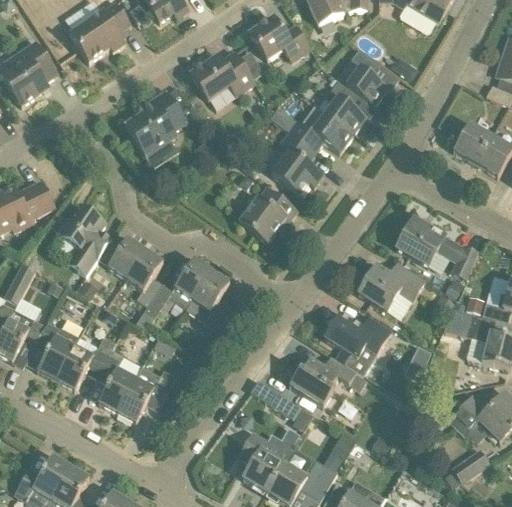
[(0,0),(0,3),(6,12),(16,5),(12,0),(0,0)]
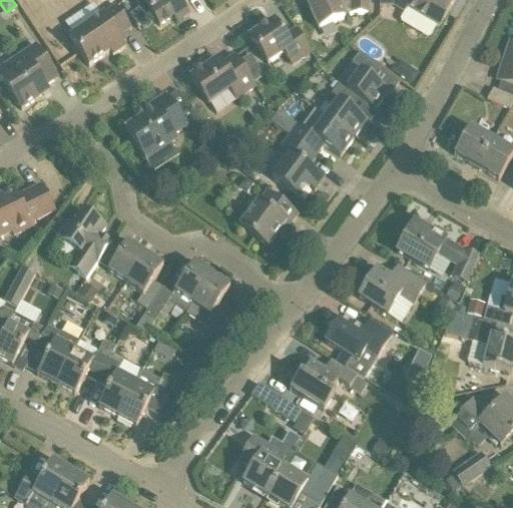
[(153,13),(159,23),(179,9),(183,15),(188,11),(181,0),(136,0),(139,5),(130,11),(137,23),(153,13)]
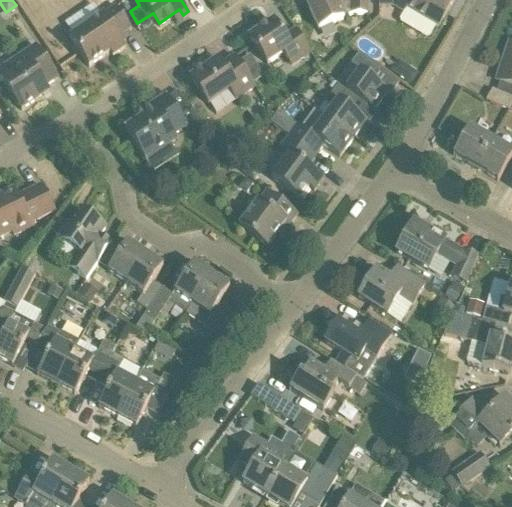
[(366,9),(366,0),(307,0),(319,25),(352,9),(366,9)]
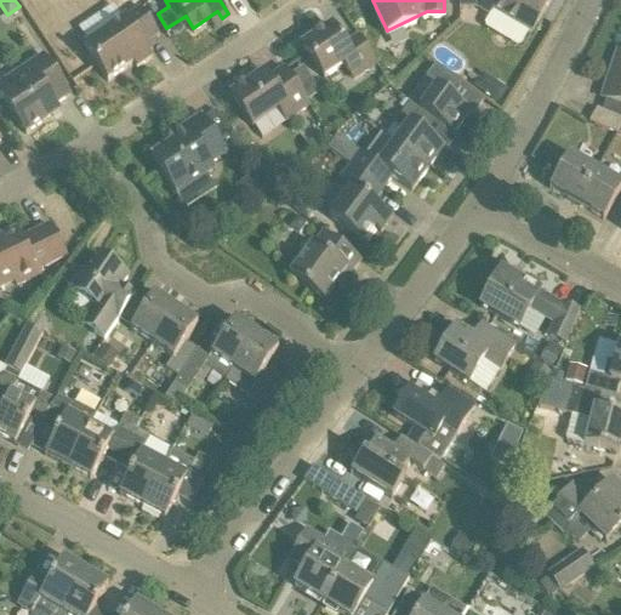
[(460,0),(460,1),(477,0),(490,0),(493,1),(491,3),(531,28),(547,0),(460,0)]
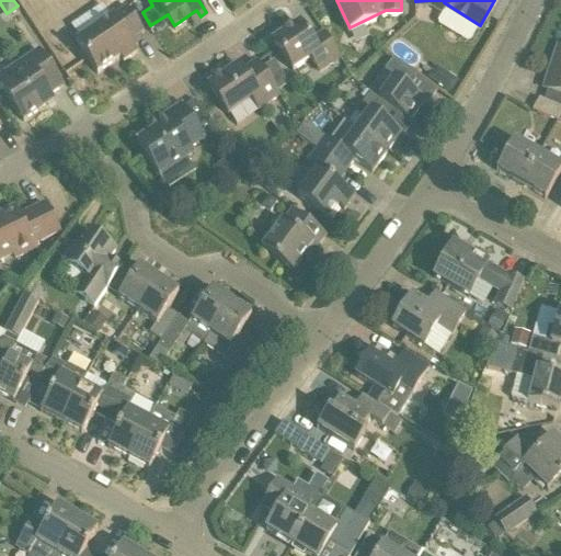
[(124,57),(138,48),(130,36),(142,29),(126,3),(76,37),(98,69),(121,54),(124,57)]
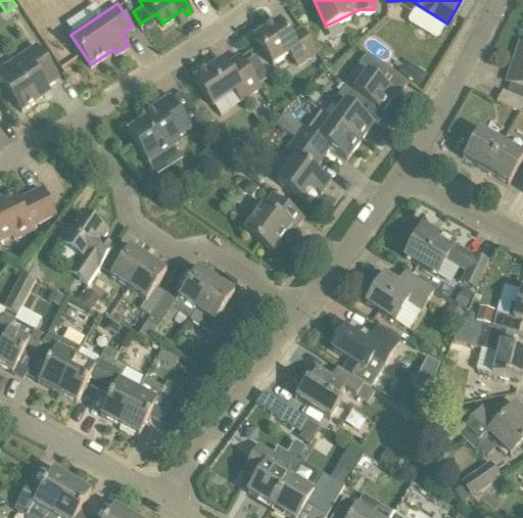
[(290,34),(279,17),(254,34),(273,62),(289,51),(296,62),(317,50),(301,27),(290,34)]
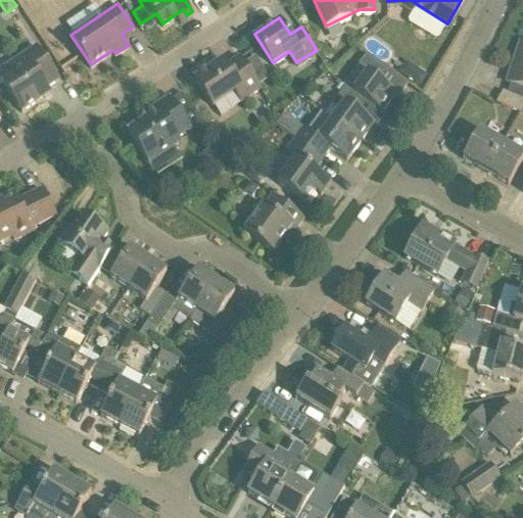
[(522,39),(520,39),(507,78),(511,80),(522,83),(522,39)]
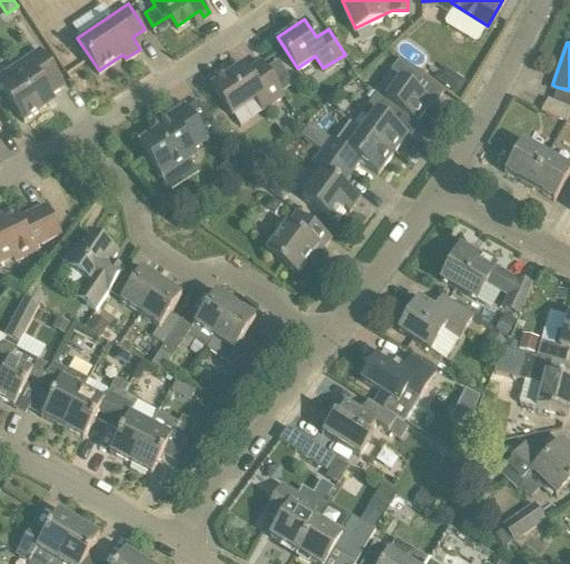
[(0,80),(23,118),(53,98),(50,91),(64,82),(40,46),(0,72),(0,80)]
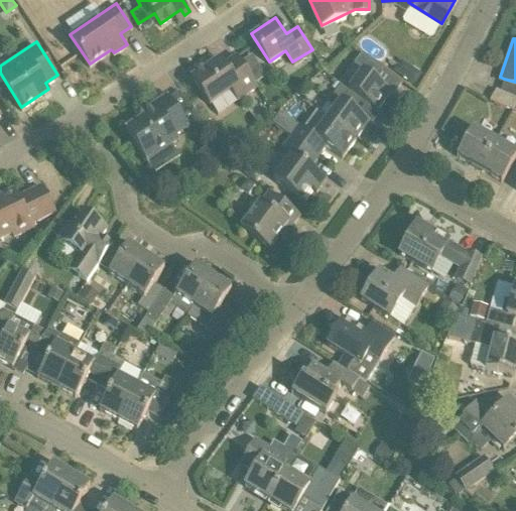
[(251,50),(240,58),(248,69),(258,61),(251,50)]
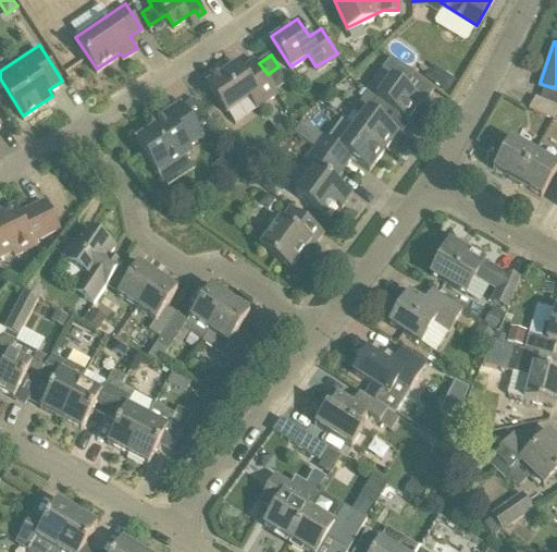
[(407,115),(422,96),(405,82),(412,72),(390,54),(367,85),(369,87),(390,102),(407,115)]
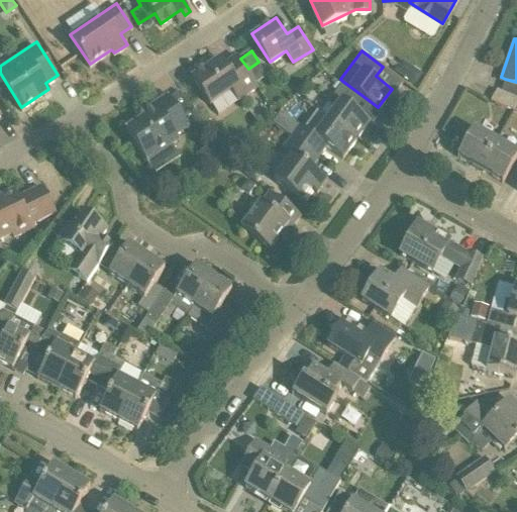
[(240,59),(237,54),(224,62),(220,56),(192,75),(211,102),(231,88),(238,98),(259,84),(248,69),(240,59)]
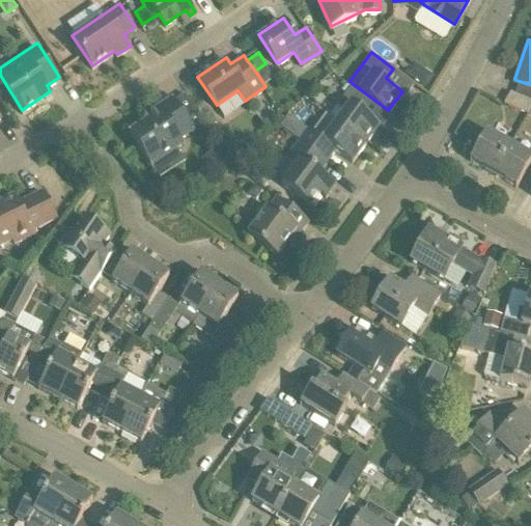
[(419,67),(415,74),(425,81),(434,67),(428,64),(419,67)]
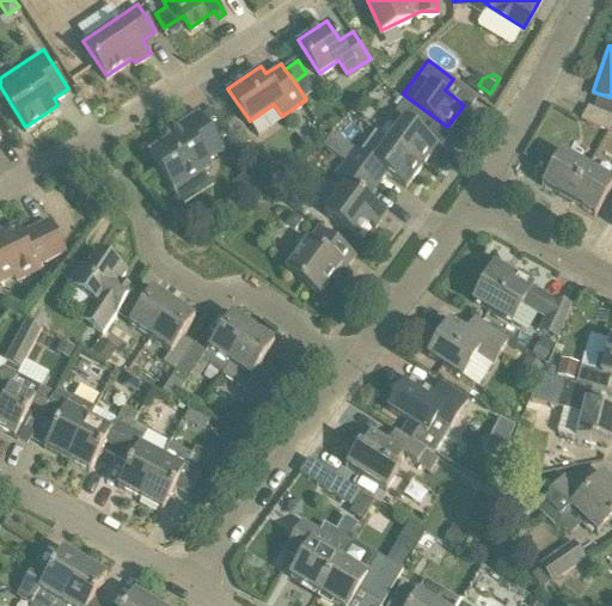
[(611,97),(598,93),(593,105),(611,112),(611,97)]
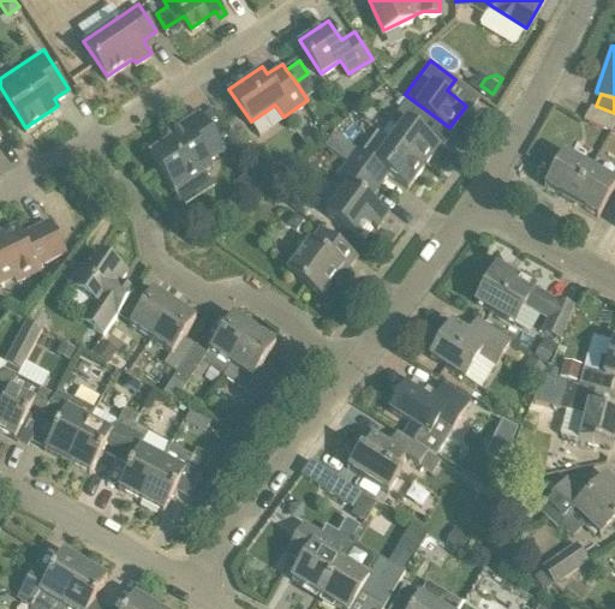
[(423,163),(440,141),(419,127),(430,113),(407,96),(396,109),(389,118),(399,125),(389,137),(423,163)]
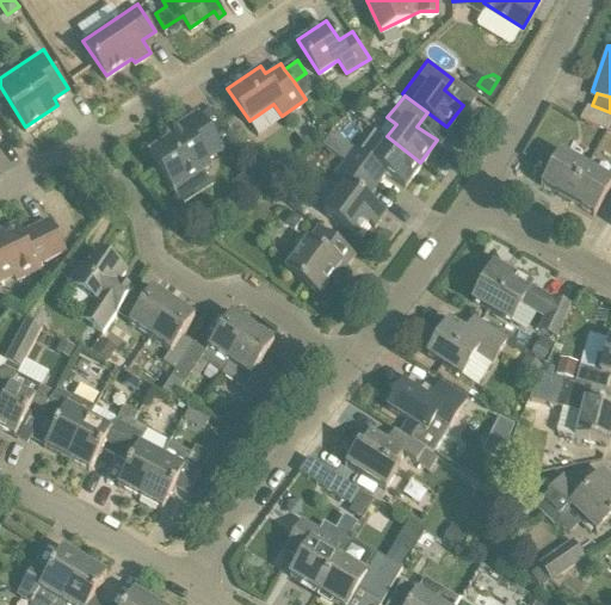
[(587,103),(580,115),(608,125),(610,116),(610,112),(592,105),(587,103)]
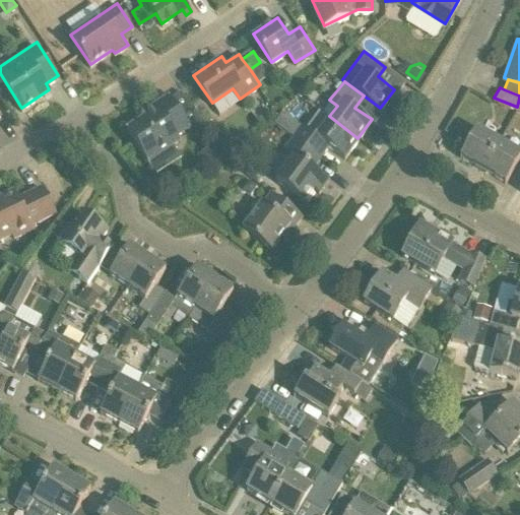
[(155,171),(180,154),(173,143),(181,137),(178,133),(190,125),(169,91),(149,105),(152,109),(126,126),(147,159),(155,171)]
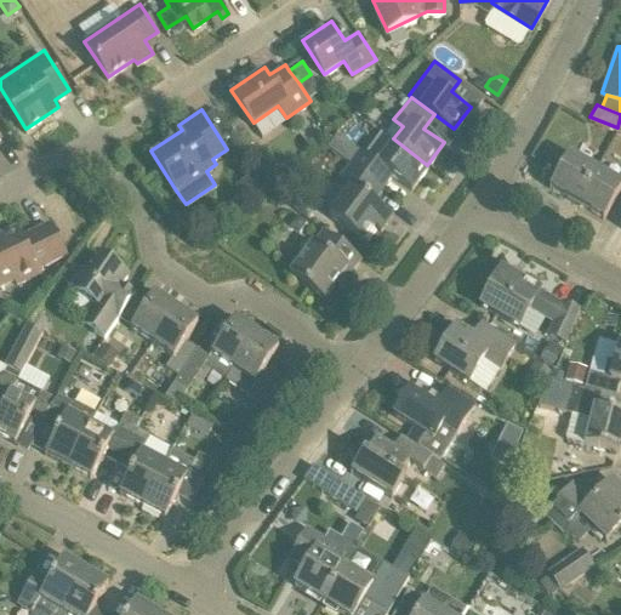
[(336,127),(326,142),(336,151),(347,136),(336,127)]
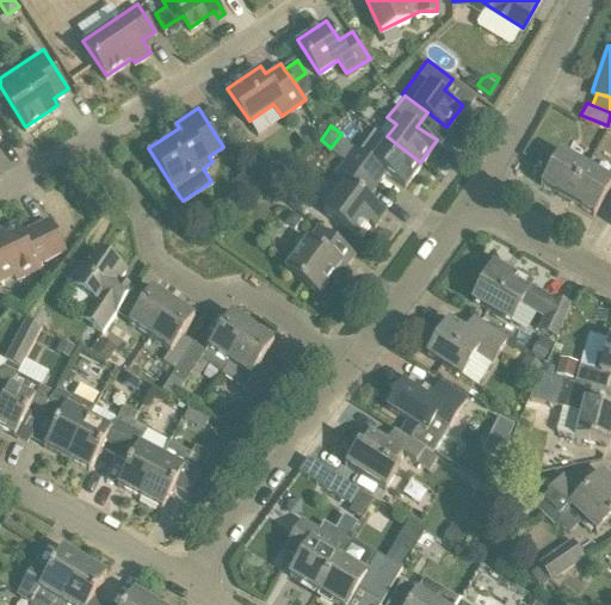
[(420,162),(387,136),(372,156),(355,143),(344,158),(376,181),(387,167),(405,183),(420,162)]
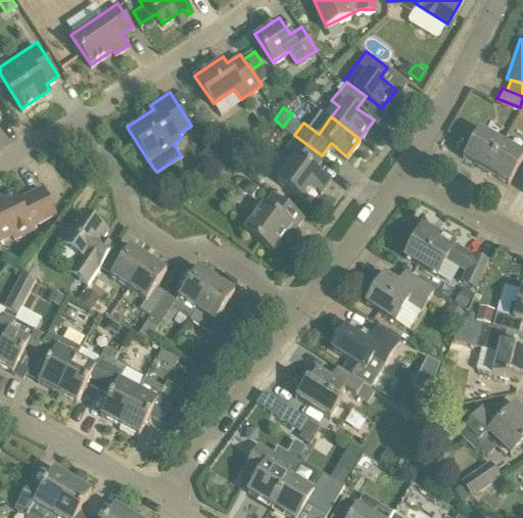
[(485,168),(502,139),(479,127),(463,154),(485,168)]
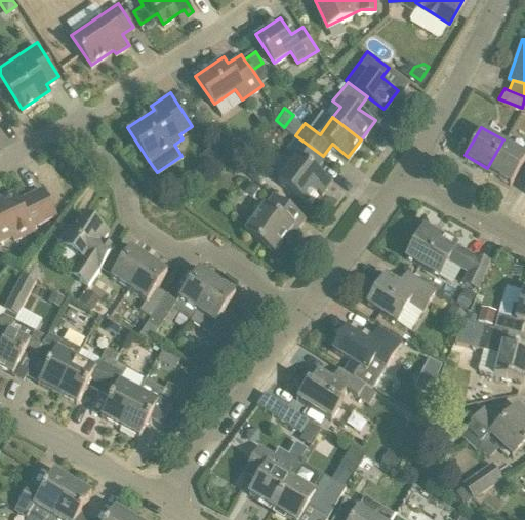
[(322,193),(331,180),(315,168),(323,156),(295,135),(283,152),(292,158),(277,180),(307,201),(316,189),(322,193)]
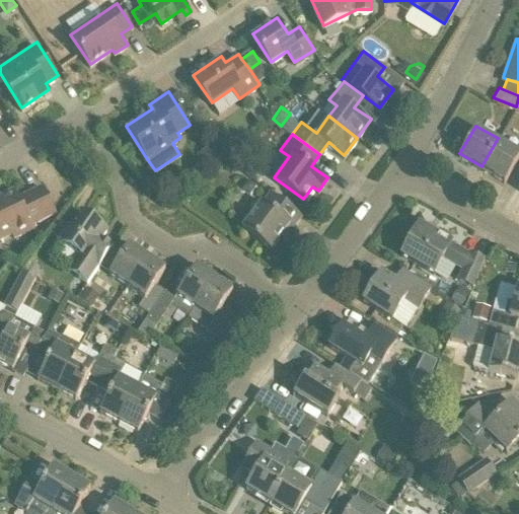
[(505,179),(518,153),(518,150),(498,138),(482,166),(505,179)]
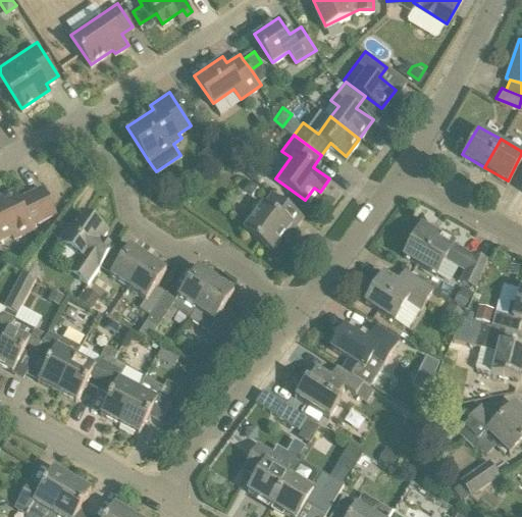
[(216,146),(203,154),(209,164),(222,156),(216,146)]
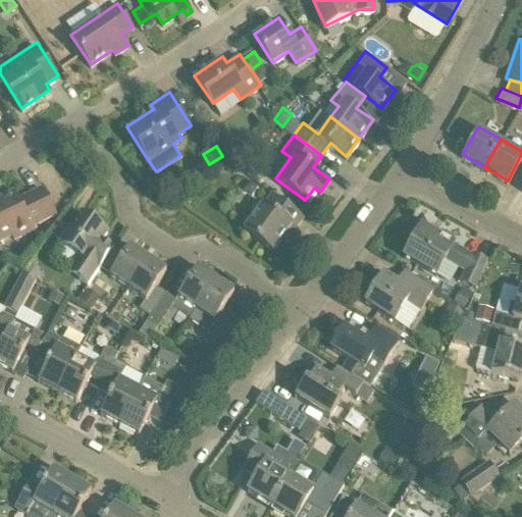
[(55,212),(43,186),(18,198),(14,189),(0,195),(0,237),(11,233),(13,237),(33,227),(31,223),(55,212)]
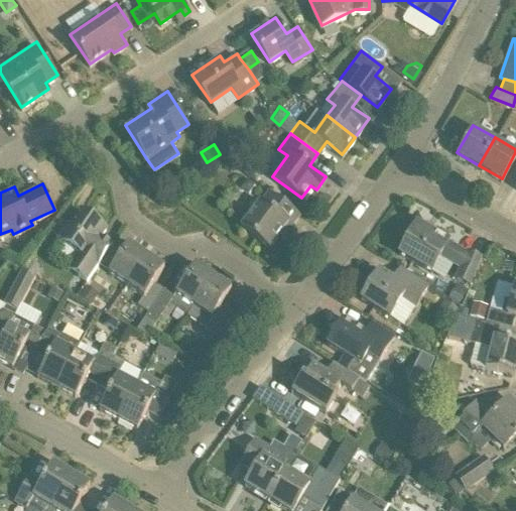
[(299,212),(268,189),(261,200),(259,199),(241,225),(269,245),(284,225),(288,228),(299,212)]
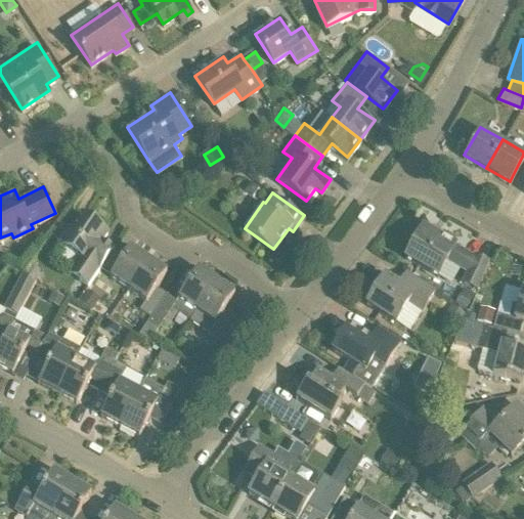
[(107,229),(85,214),(75,227),(71,224),(59,241),(79,255),(69,270),(77,275),(88,283),(112,249),(100,241),(107,229)]
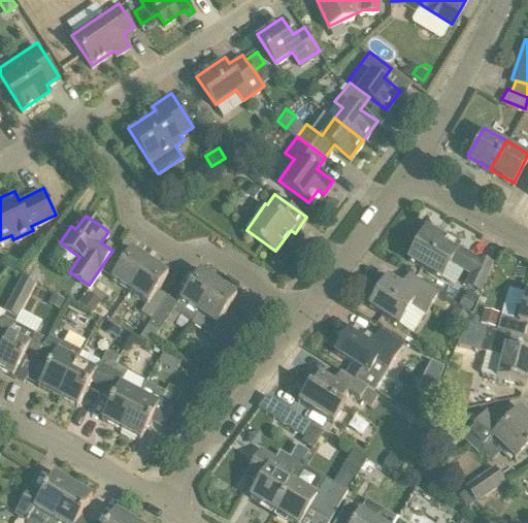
[(477,256),(459,244),(459,243),(426,225),(408,257),(440,275),(451,258),(471,270),(466,283),(481,289),(493,261),(477,255),(477,256)]
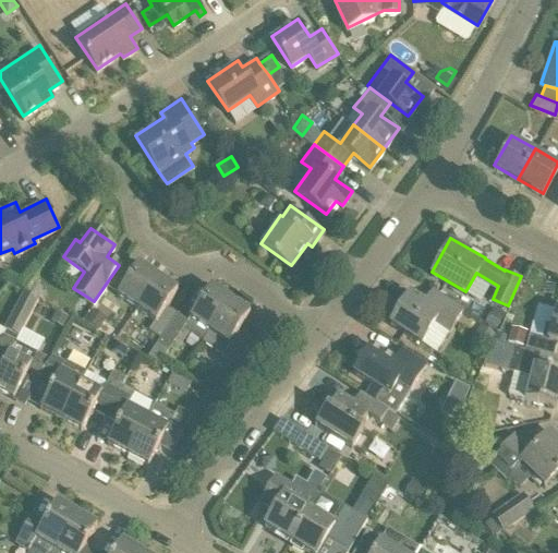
[(136,305),(157,274),(138,261),(117,292),(136,305)]
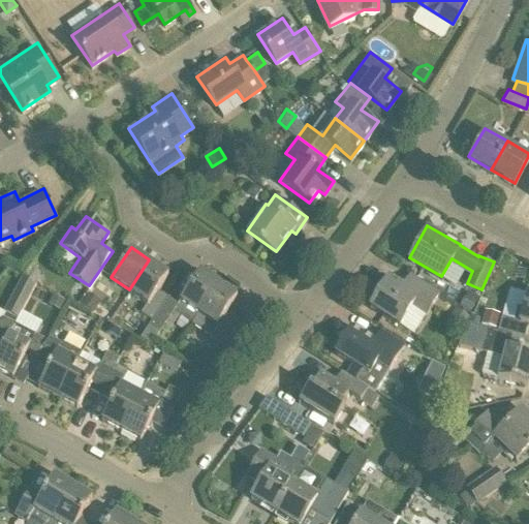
[(158,286),(168,272),(149,259),(129,289),(148,302),(142,310),(152,317),(168,294),(158,286)]
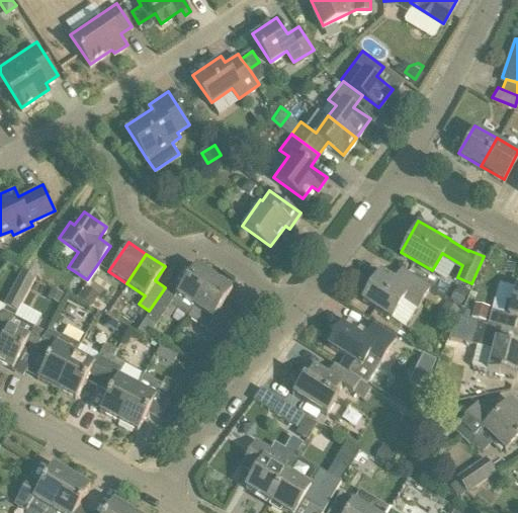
[(188,315),(214,275),(195,263),(176,292),(193,305),(187,314),(188,315)]
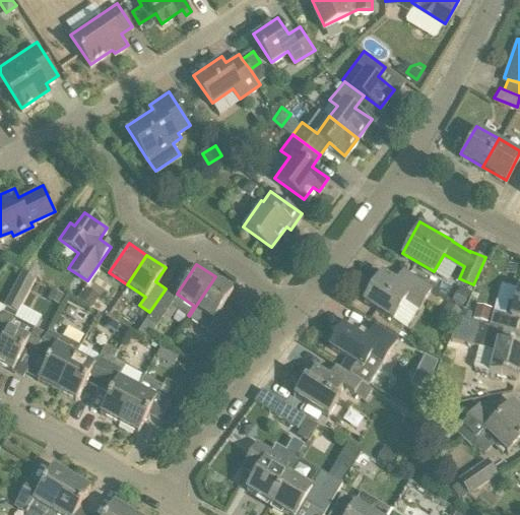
[(21,268),(3,303),(5,304),(17,310),(21,302),(36,275),(21,268)]
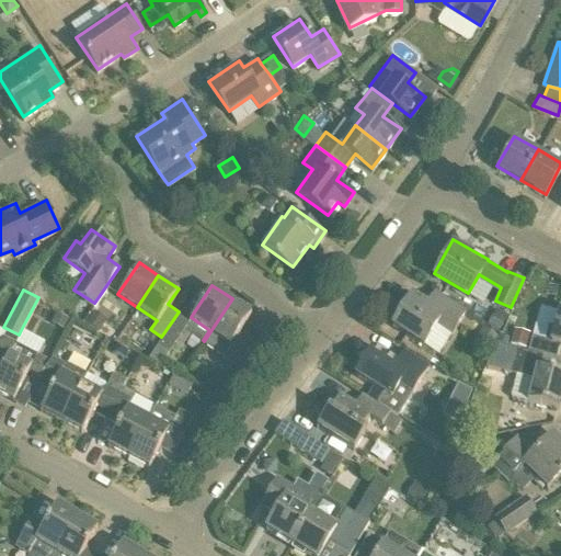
[(466,305),(441,290),(432,304),(412,292),(392,322),(424,341),(437,320),(450,329),(466,305)]
